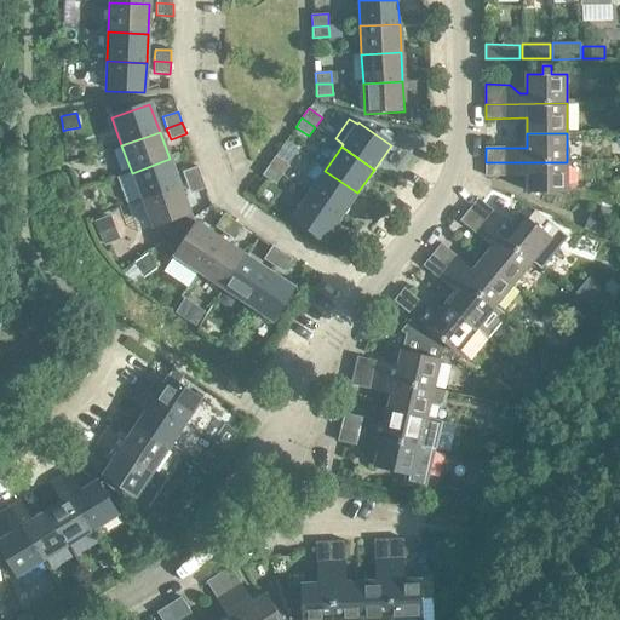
[(269,165),(282,174),(290,165),(276,155),(269,165)]
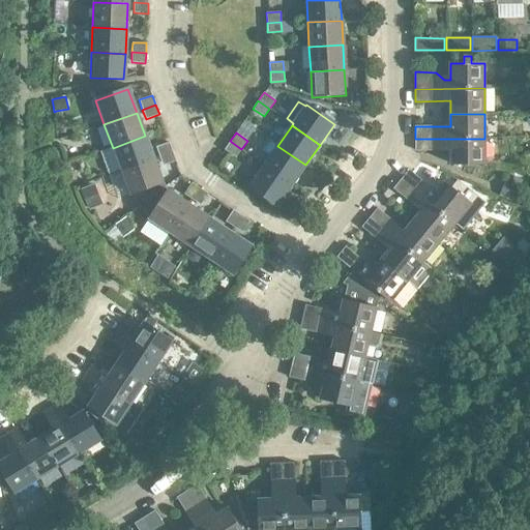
[(145,136),(113,148),(121,171),(153,159),(145,136)]
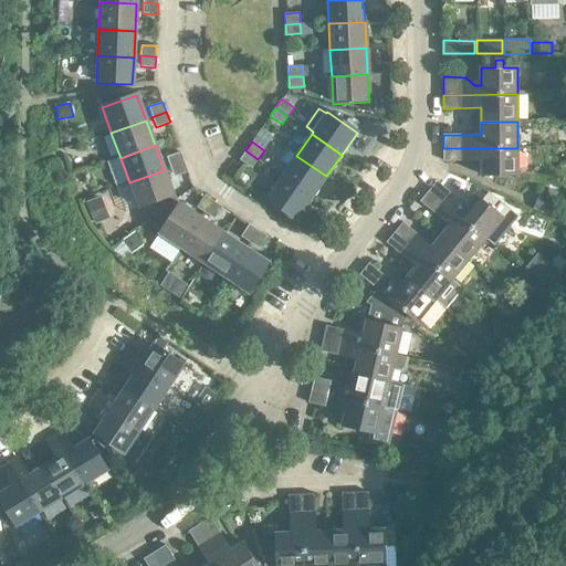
[(517,148),(443,148),(443,161),(448,161),(481,161),(481,176),(517,176),(517,148)]
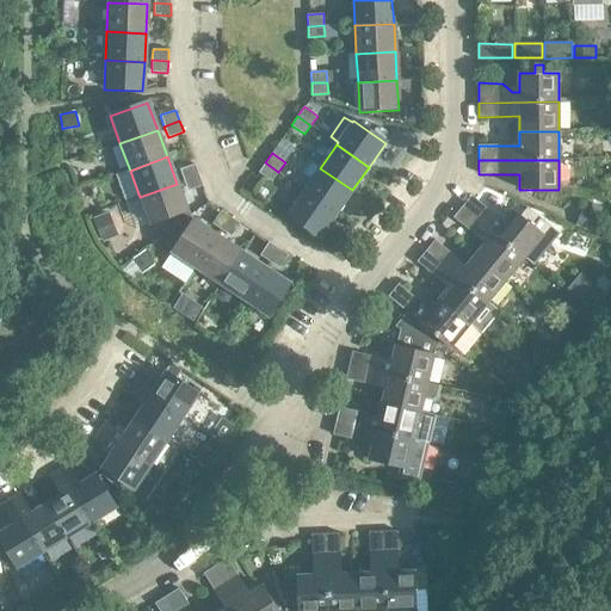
[(265,162),(258,172),(272,181),(278,172),(265,162)]
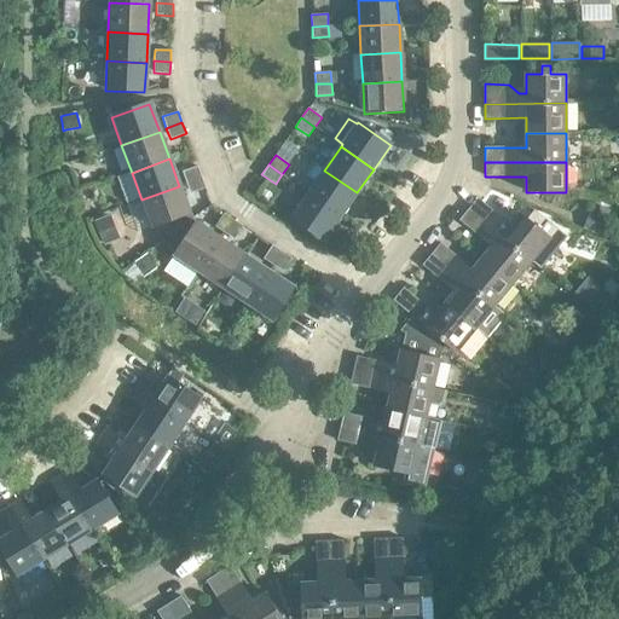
[(186,183),(202,177),(197,166),(181,172),(186,183)]
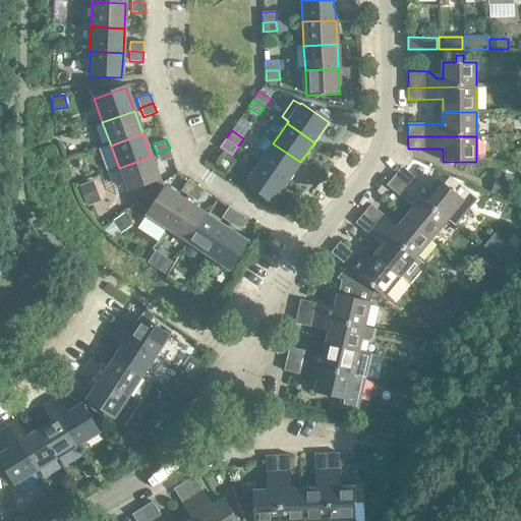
[(300,162),(273,143),(258,163),(287,182),(300,162)]
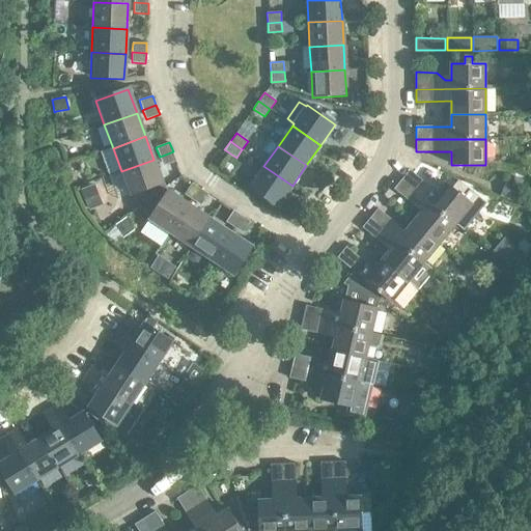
[(176,161),(173,151),(160,157),(163,166),(176,161)]
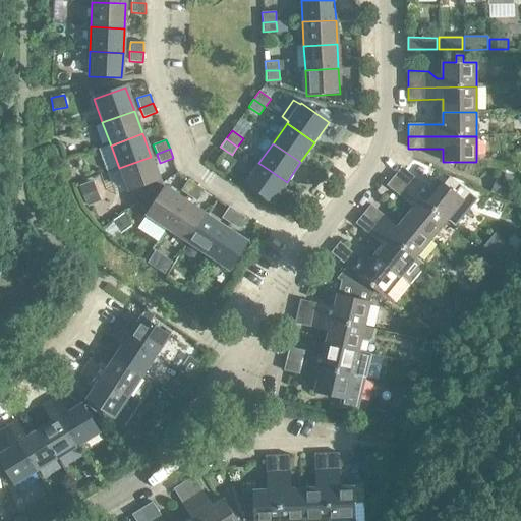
[(222,155),(218,153),(212,160),(216,163),(222,155)]
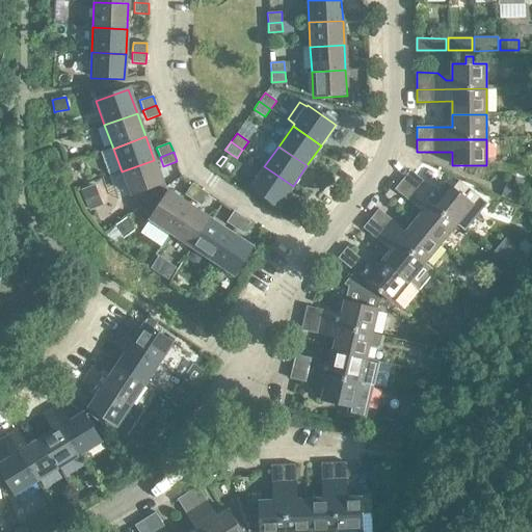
[(163,183),(154,160),(122,171),(130,195),(132,195),(141,207),(166,187),(164,183),(163,183)]
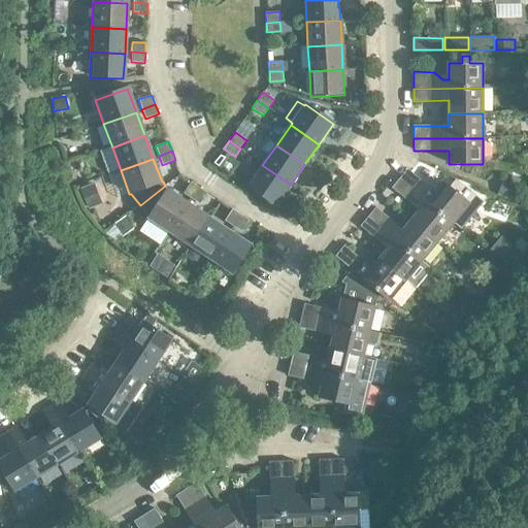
[(230,172),(233,166),(225,161),(221,167),(230,172)]
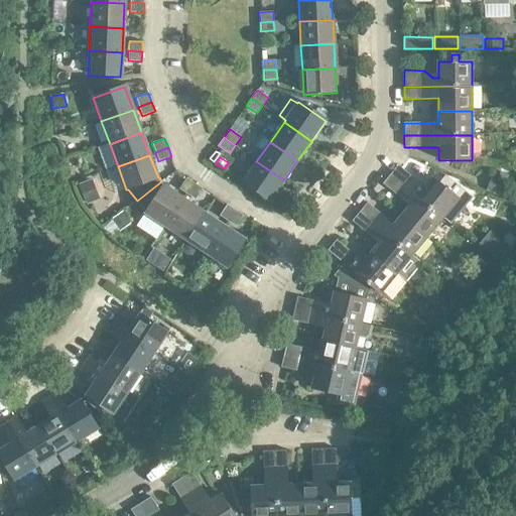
[(270,201),(284,180),(256,161),(245,177),(243,181),(242,182),(270,201)]
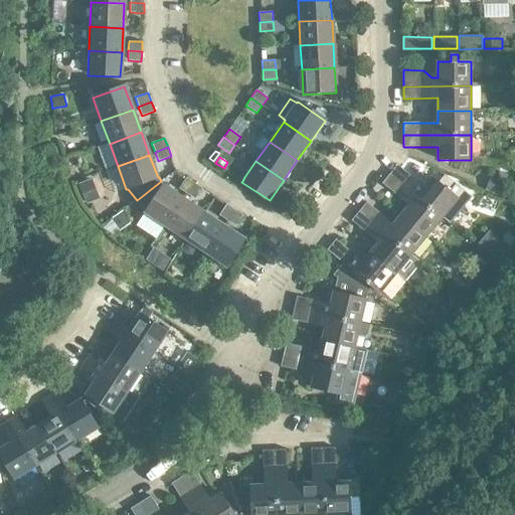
[(81,176),(76,165),(67,168),(71,180),(81,176)]
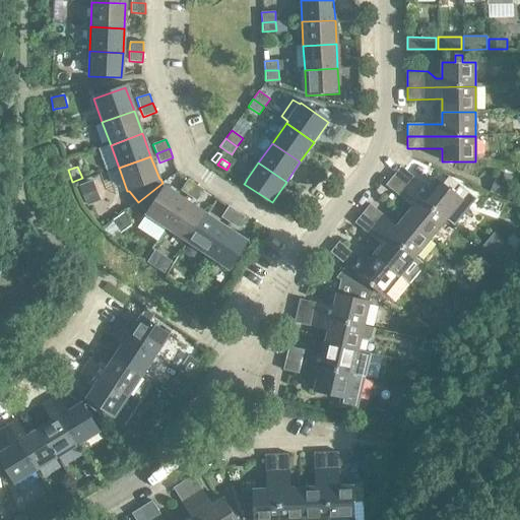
[(401,168),(394,177),(447,220),(462,200),(437,180),(429,190),(405,171),(401,168)]
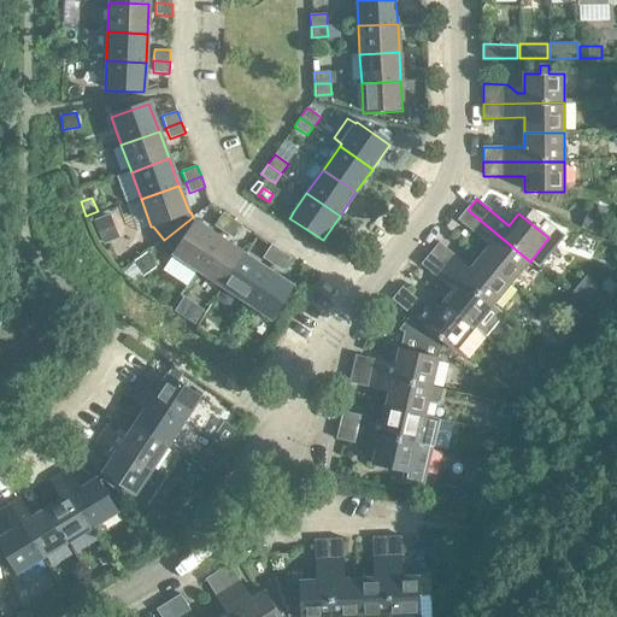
[(283,212),(291,217),(293,212),(283,206),(283,212)]
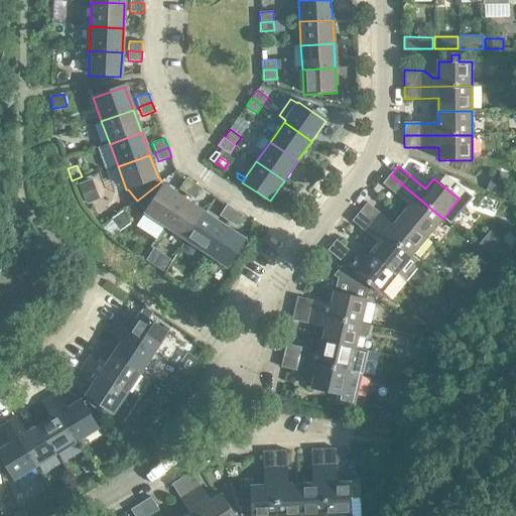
[(443,219),(391,175),(384,184),(410,207),(402,216),(428,237),(443,219)]
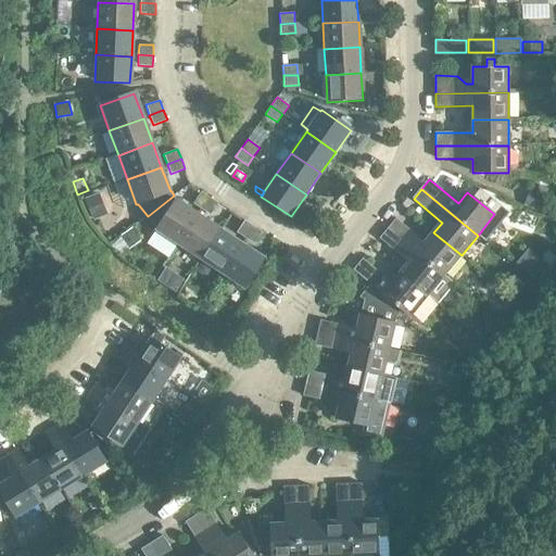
[(202,210),(210,197),(201,191),(193,203),(202,210)]
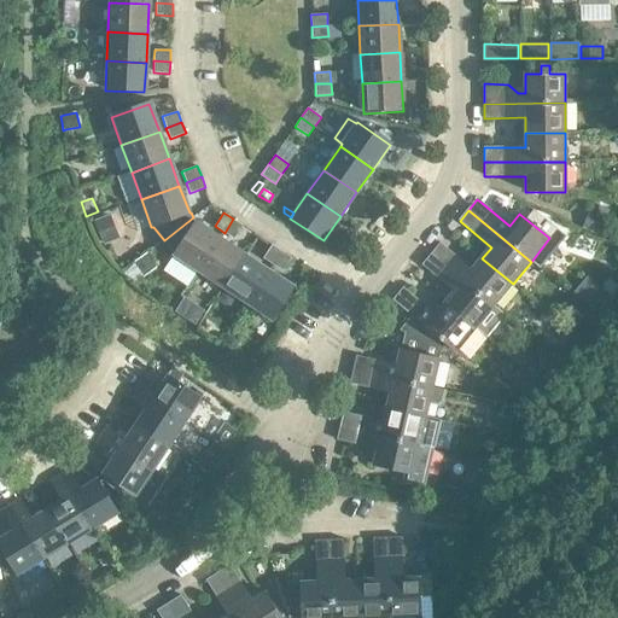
[(599,234),(604,221),(605,220),(595,216),(588,213),(582,227),(599,234)]
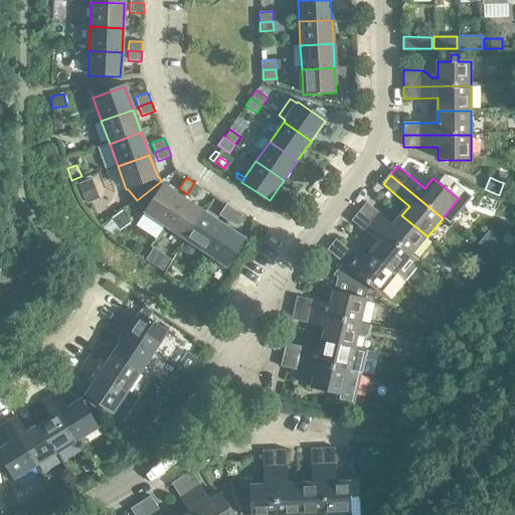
[(100,199),(92,179),(78,184),(87,204),(100,199)]
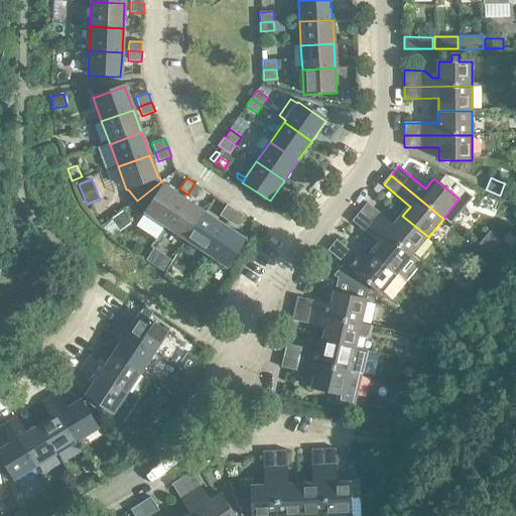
[(161,181),(137,201),(145,213),(144,214),(165,228),(183,200),(162,186),(164,185),(161,181)]
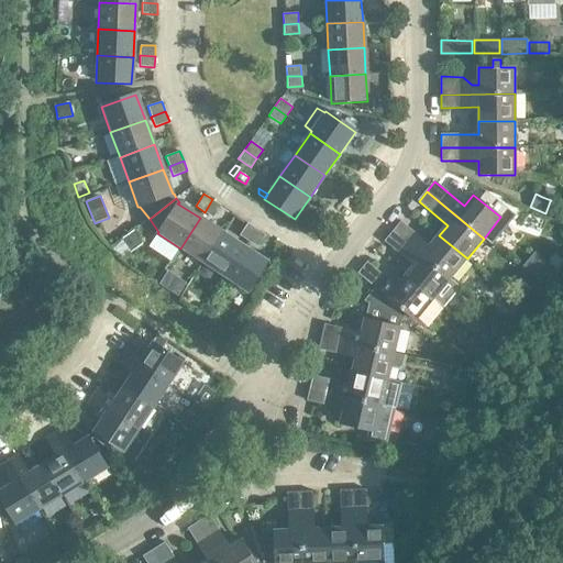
[(221,206),(212,199),(205,212),(213,218),(221,206)]
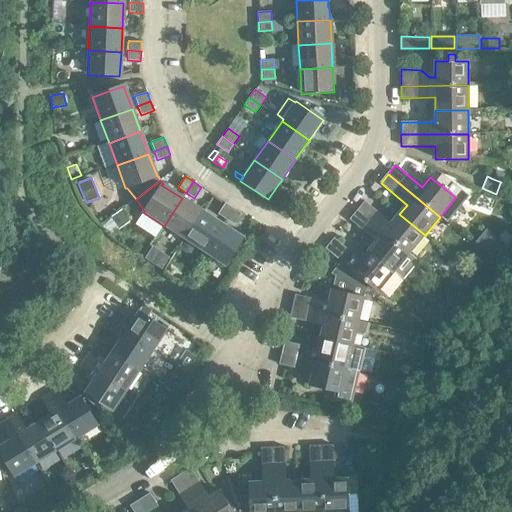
[(203,211),(182,198),(164,226),(185,239),(203,211)]
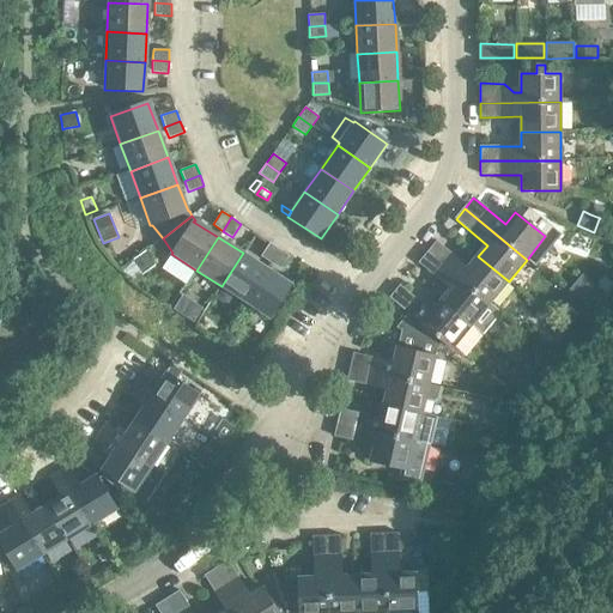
[(279,249),(269,242),(261,256),(271,262),(279,249)]
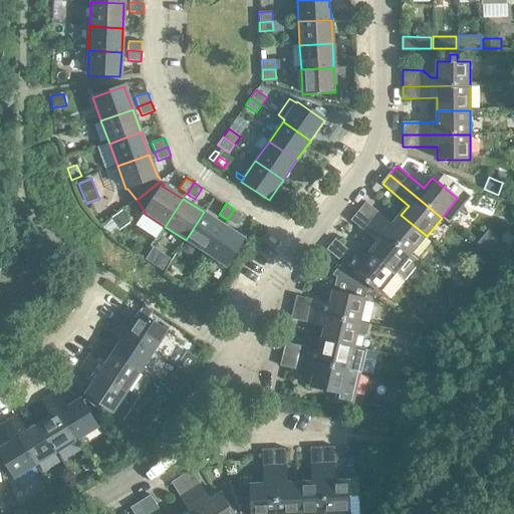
[(411,255),(427,236),(401,215),(393,225),(366,203),(358,212),(411,255)]
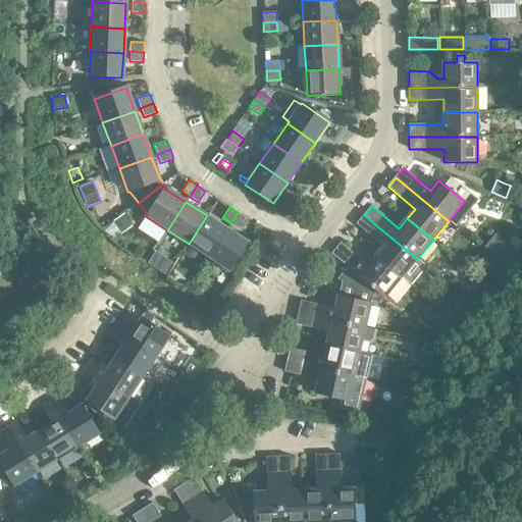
[(246,217),(238,212),(230,223),(239,229),(246,217)]
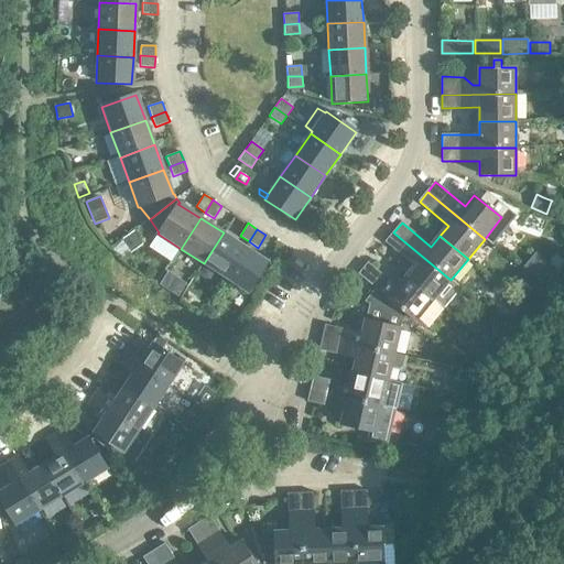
[(131,253),(142,245),(133,231),(121,239),(131,253)]
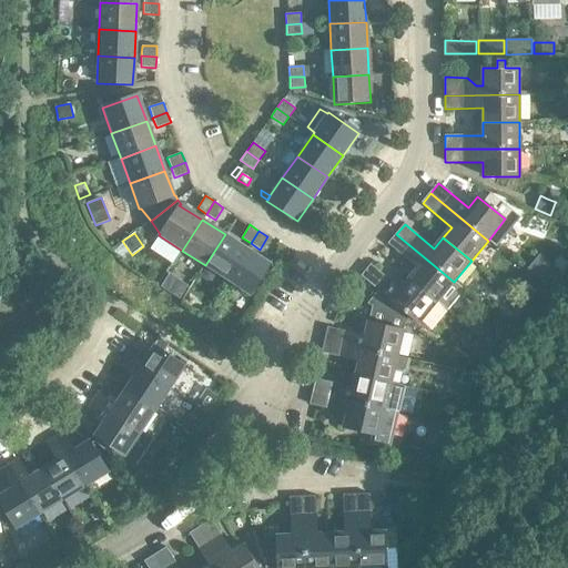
[(247,249),(225,234),(205,265),(227,280),(247,249)]
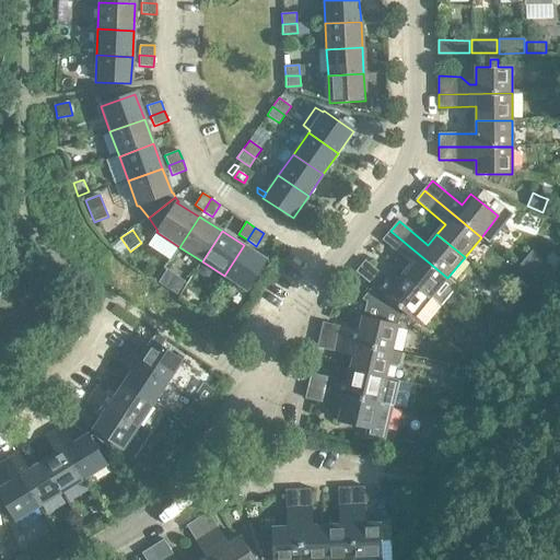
[(447,278),(391,231),(383,241),(411,265),(403,276),(441,306),(457,287),(447,278)]
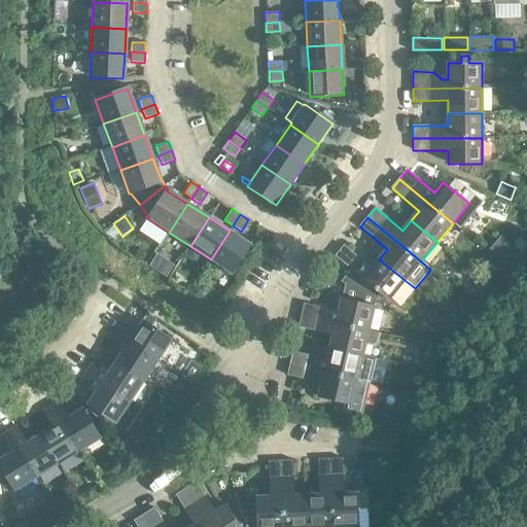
[(251,245),(230,231),(211,259),(230,272),(233,274),(251,245)]
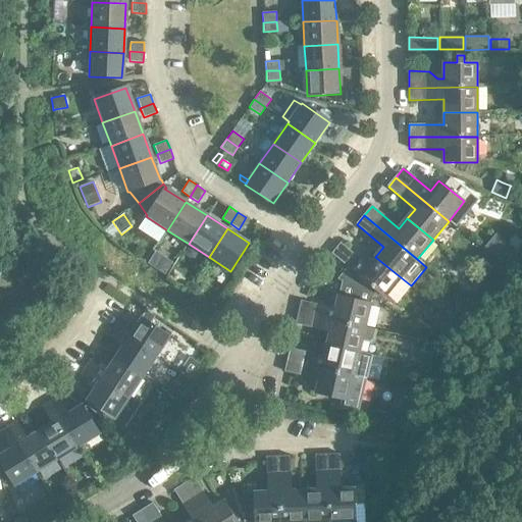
[(521,254),(496,232),(484,247),(511,268),(521,254)]
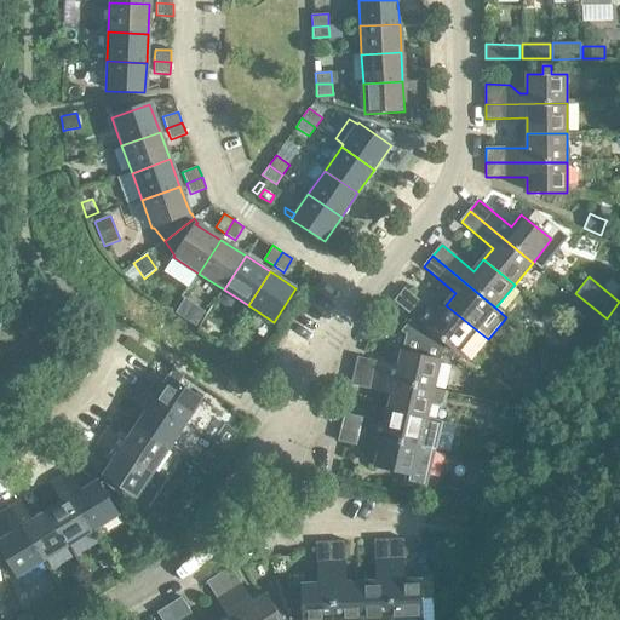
[(437,316),(405,290),(395,302),(413,316),(401,331),(406,333),(442,352),(448,345),(458,354),(460,351),(471,360),(488,339),(446,305),(437,316)]
